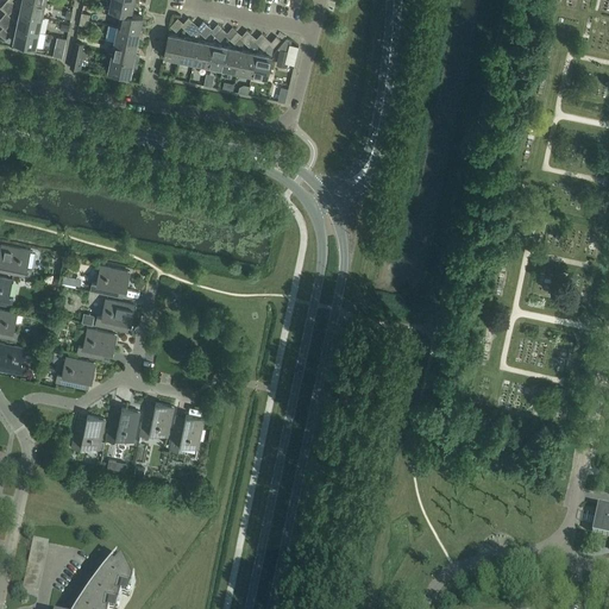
[(22,0),(19,13),(42,17),(44,2),(31,0),(22,0)]
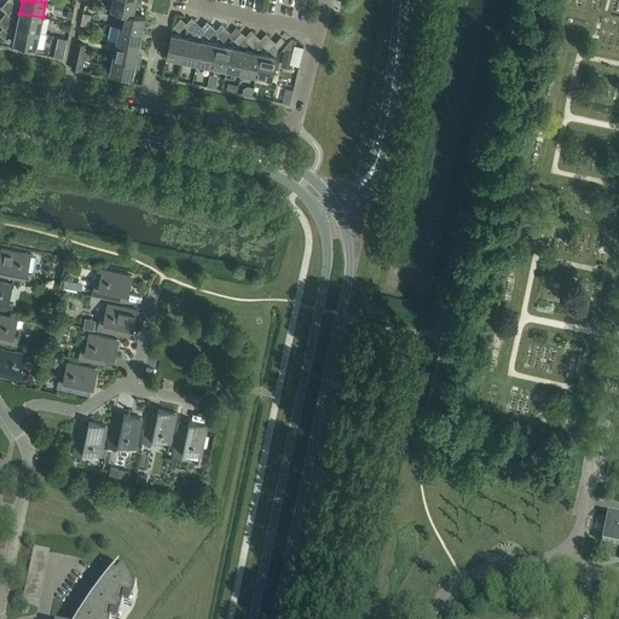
[(142,1),(138,0),(113,0),(110,10),(122,13),(122,12),(133,15),(136,5),(140,6),(142,1)]
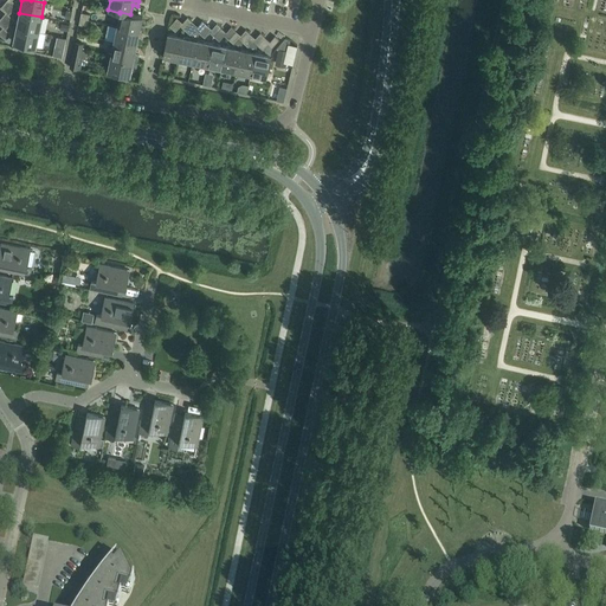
[(4,4),(0,7),(8,15),(12,11),(4,4)]
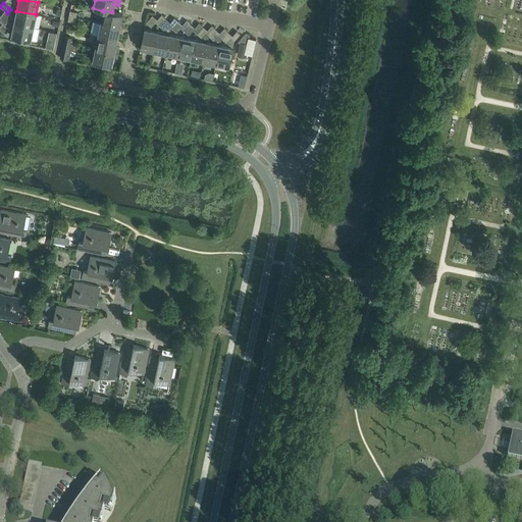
[(101,22),(123,28),(124,23),(120,22),(122,14),(112,12),(103,10),(103,11),(101,22)]
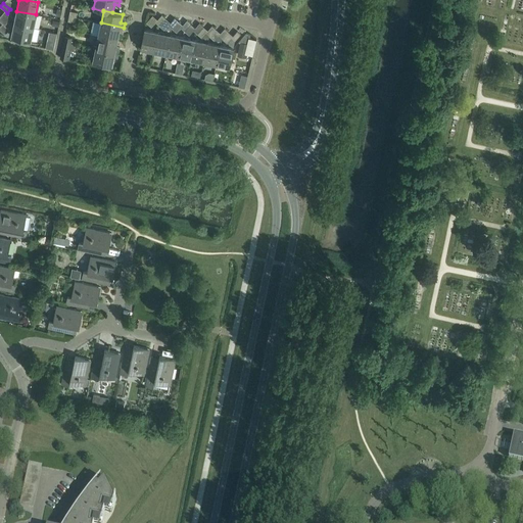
[(14,24),(33,28),(36,14),(16,11),(14,24)]
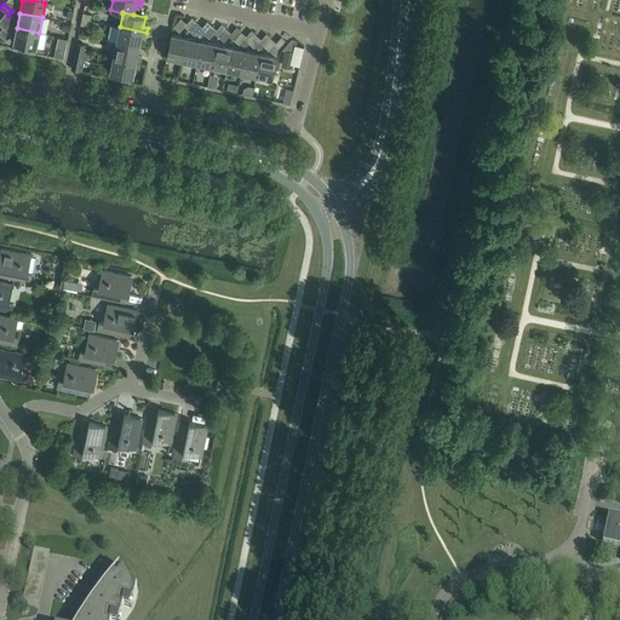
[(184,27),(188,30),(195,22),(191,18),(184,27)]
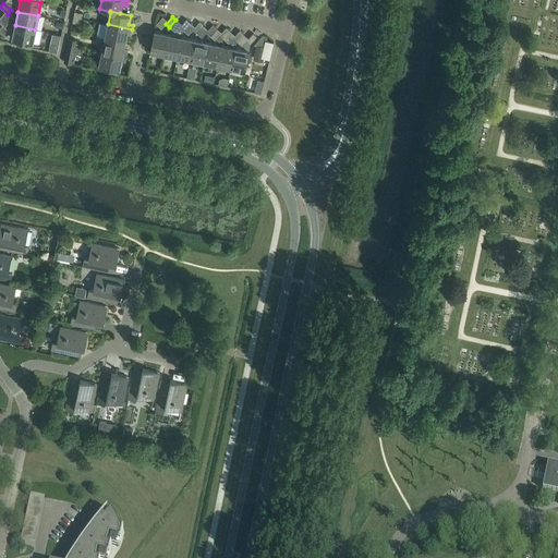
[(179,26),(182,29),(189,22),(185,19),(179,26)]
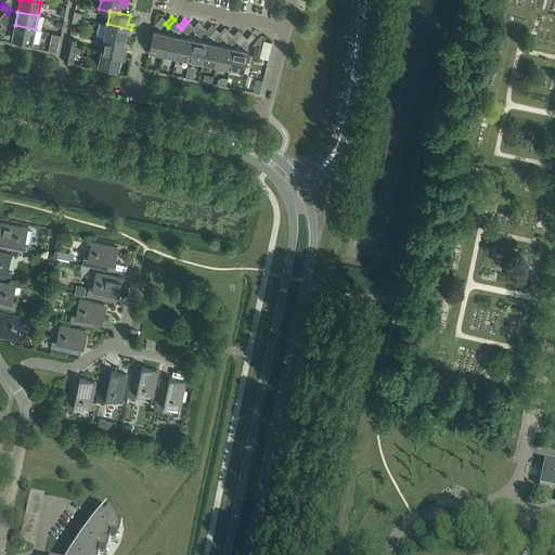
[(191,29),(195,33),(202,25),(197,22),(191,29)]
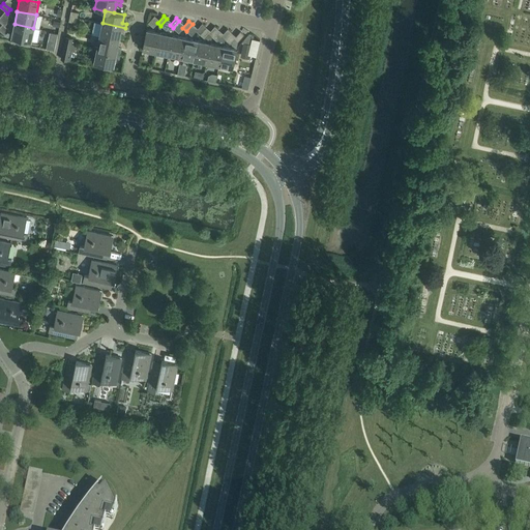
[(99,36),(118,40),(120,32),(124,33),(125,28),(102,23),(99,36)]
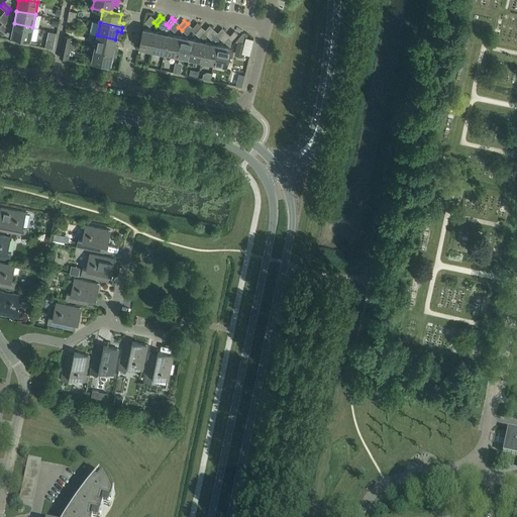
[(32,27),(14,23),(11,36),(30,39),(32,27)]
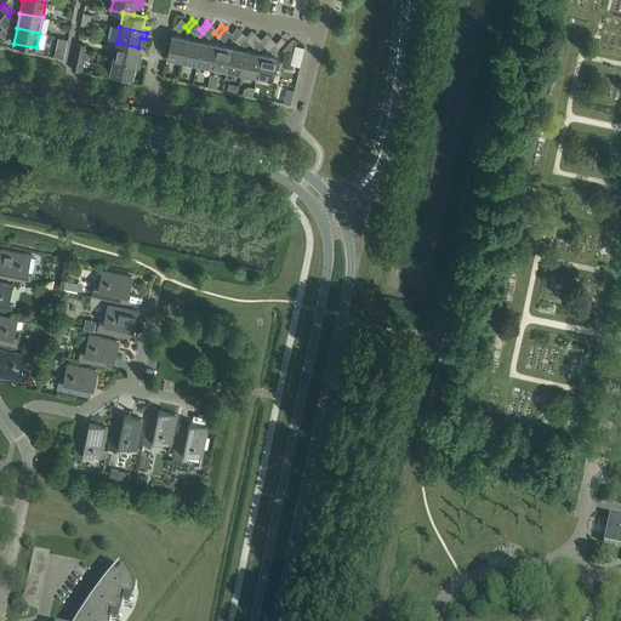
[(229,35),(233,39),(240,32),(237,28),(229,35)]
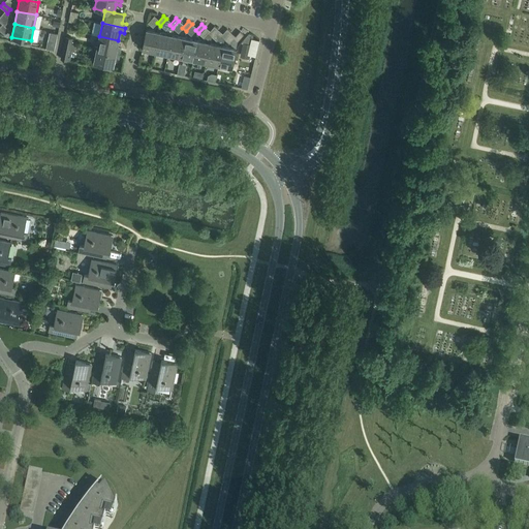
[(208,33),(211,36),(218,29),(214,26),(208,33)]
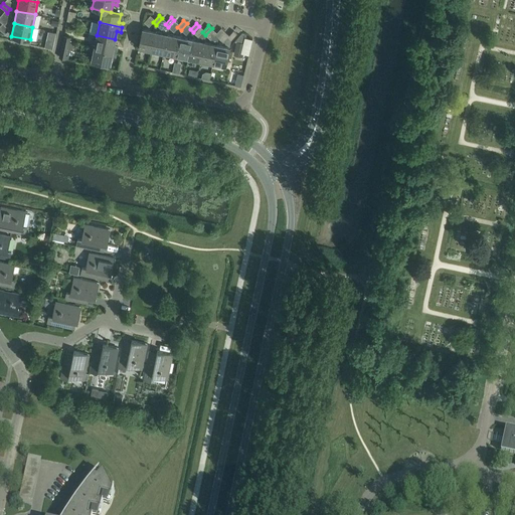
[(151,50),(155,31),(142,28),(138,47),(151,50)]
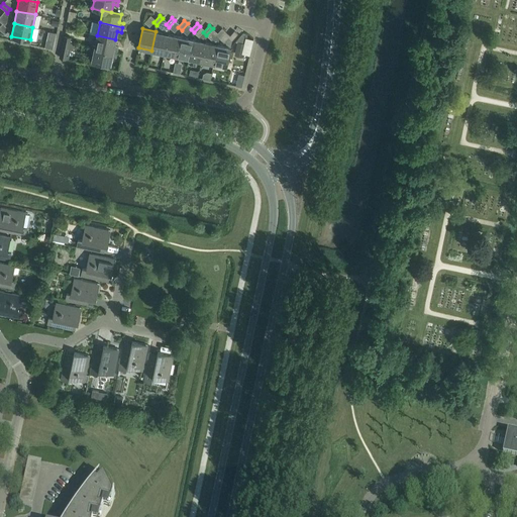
[(215,35),(219,38),(225,31),(221,28),(215,35)]
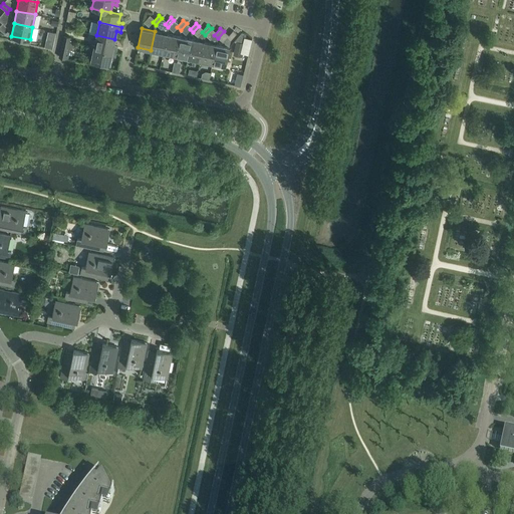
[(44,47),(52,48),(55,33),(47,31),(44,47)]
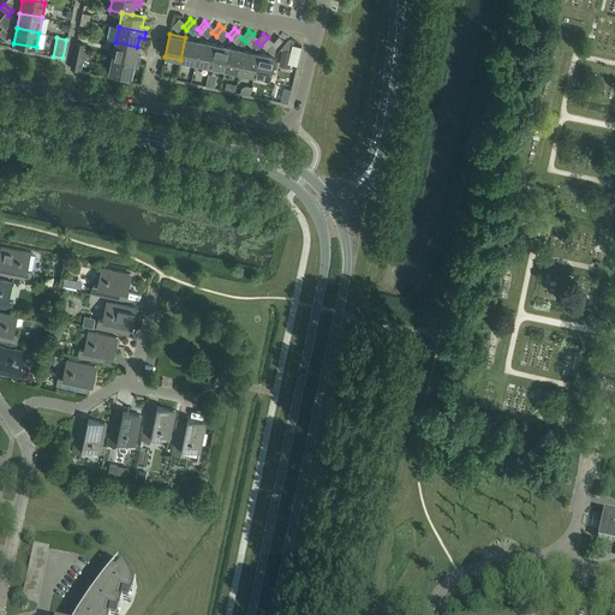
[(195,64),(199,41),(185,37),(180,60),(195,64)]
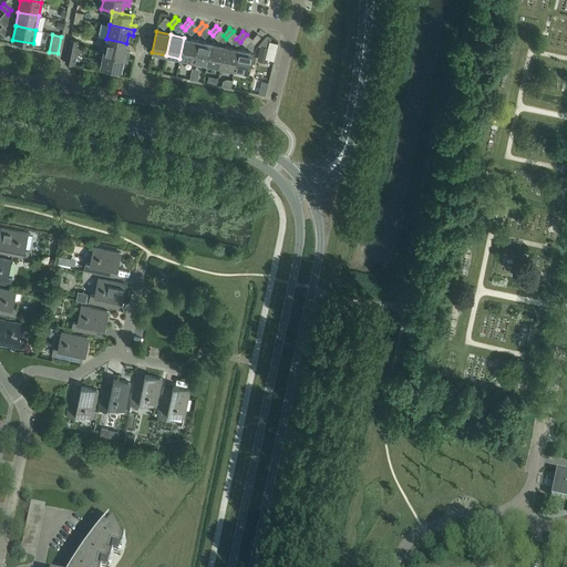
[(250,41),(254,44),(260,37),(257,34),(250,41)]
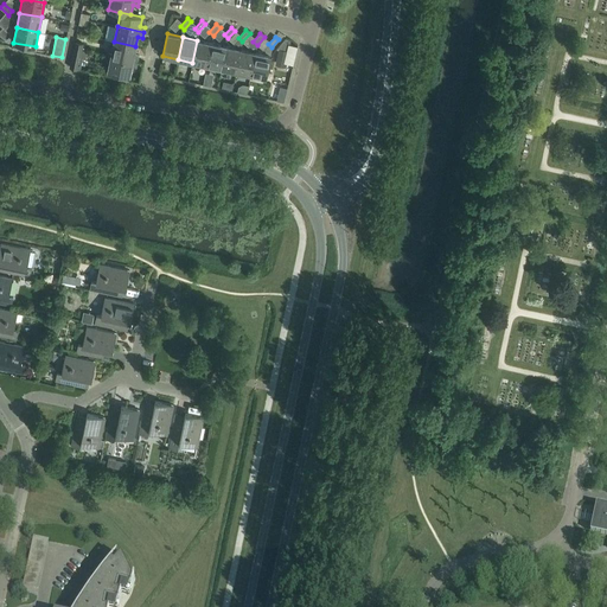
[(197,40),(192,63),(208,65),(211,43),(197,40)]
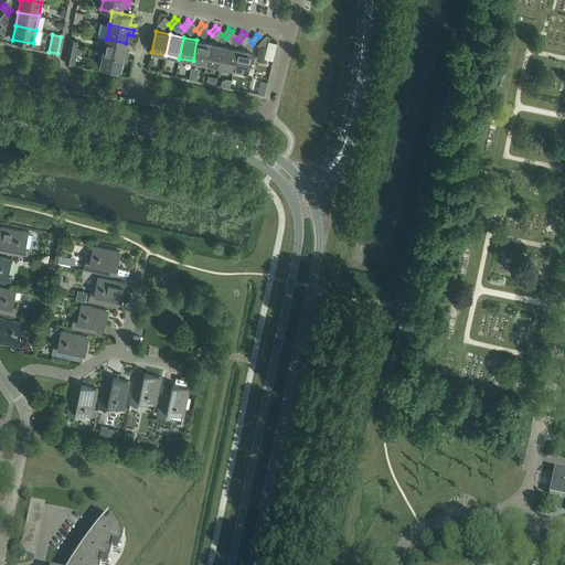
[(103,52),(128,57),(129,52),(125,51),(126,43),(106,39),(103,52)]
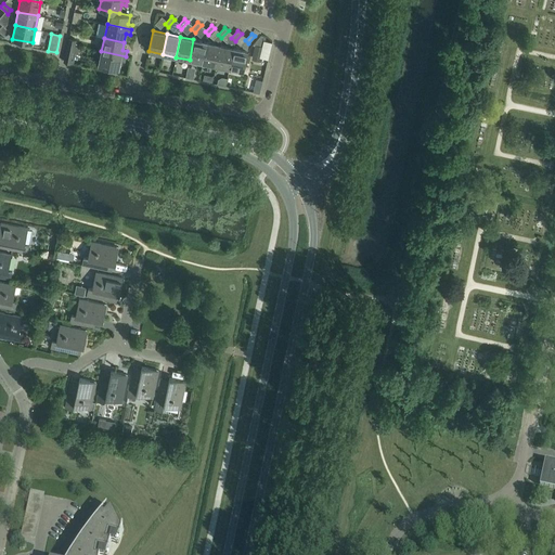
[(193,39),(190,60),(203,63),(207,42),(193,39)]
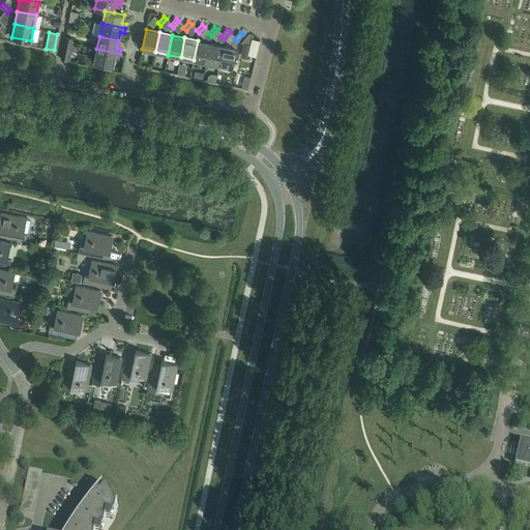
[(241,39),(238,54),(244,55),(247,40),(241,39)]
